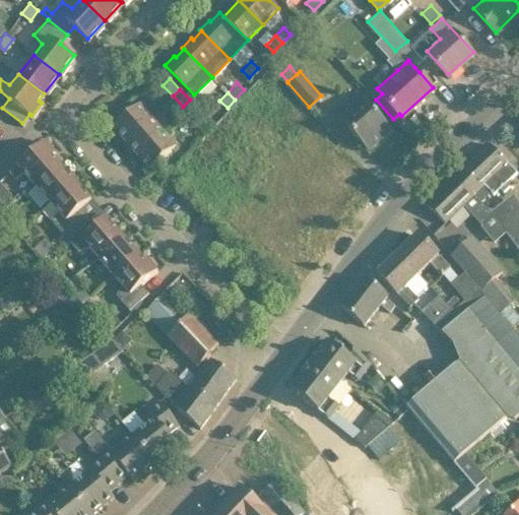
[(138,102),(113,124),(125,138),(150,116),(149,115),(157,108),(146,94),(138,102)]
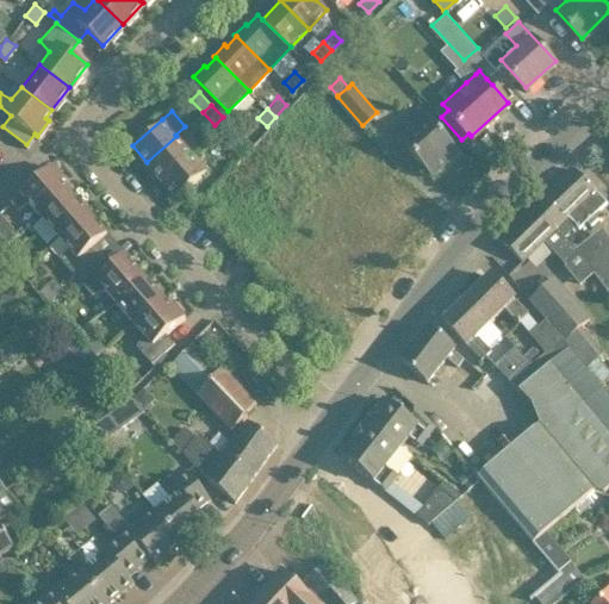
[(430,173),(457,149),(424,113),(398,136),(430,173)]
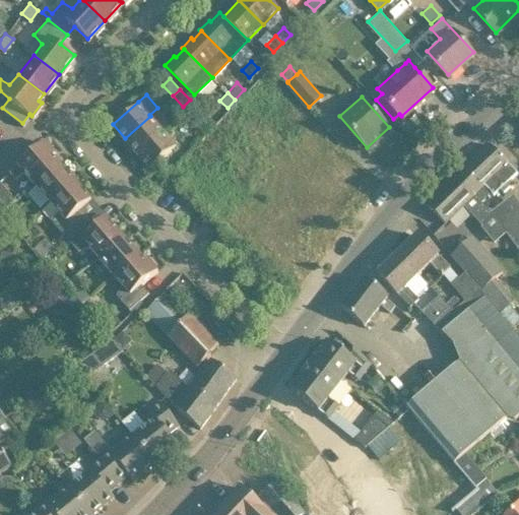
[(206,128),(212,122),(203,111),(196,118),(206,128)]
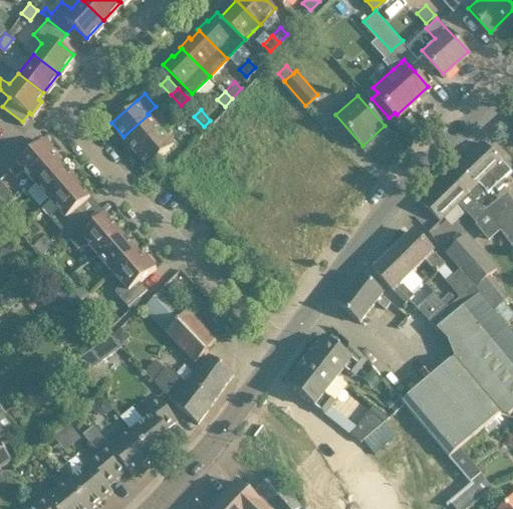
[(136,151),(161,128),(149,114),(123,137),(136,151)]
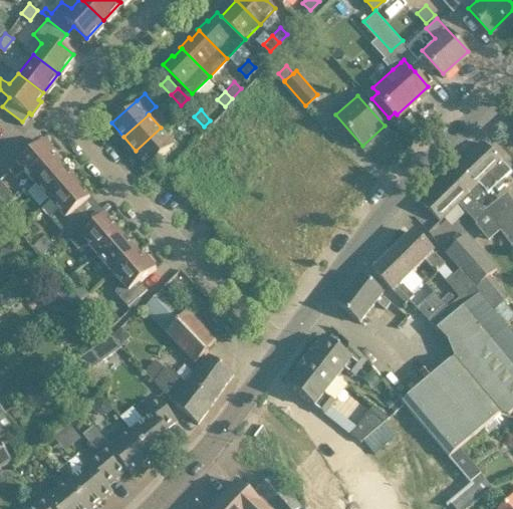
[(136,151),(148,165),(173,142),(161,128),(136,151)]
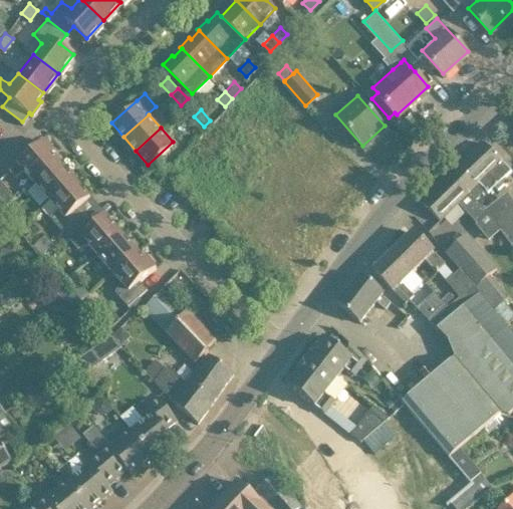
[(33,179),(56,159),(51,152),(54,150),(43,138),(8,168),(14,175),(24,169),(33,179)]
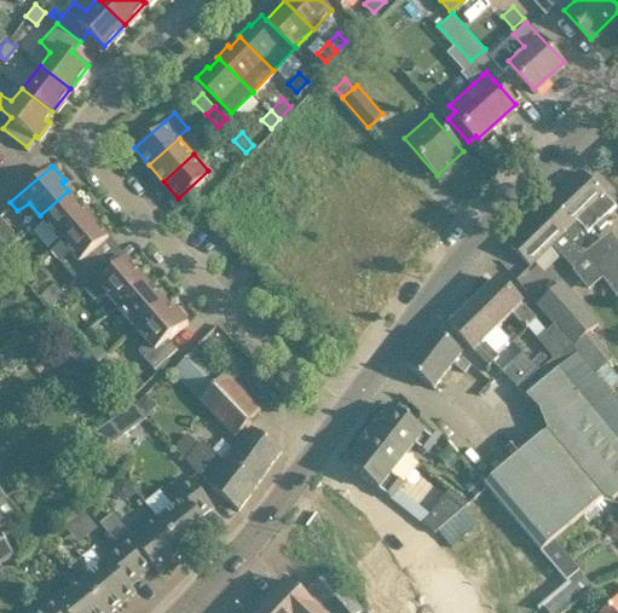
[(601,225),(607,219),(604,214),(616,202),(582,168),(564,186),(596,220),(601,225)]
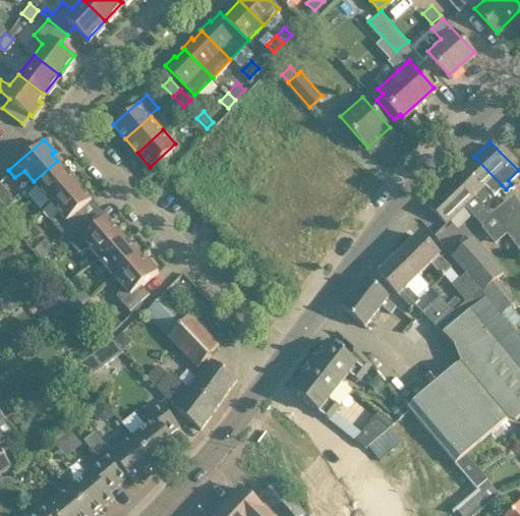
[(495,192),(502,185),(474,157),(457,173),(481,198),(492,189),(495,192)]
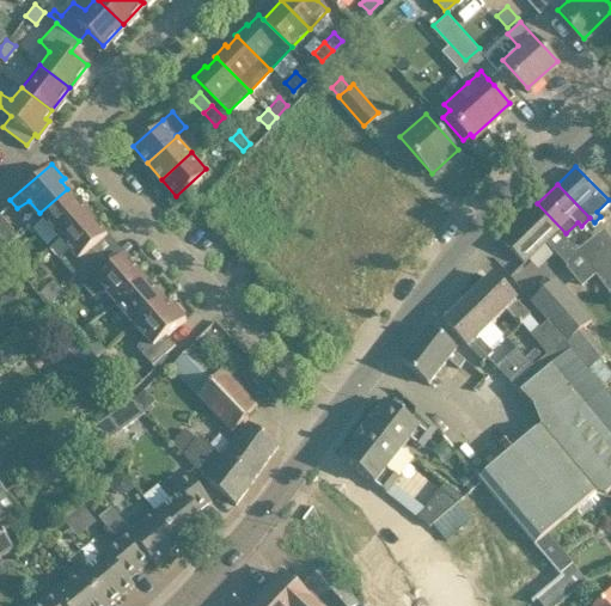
[(67,189),(40,213),(59,236),(86,210),(80,203),(83,202),(72,190),(71,191),(67,189)]
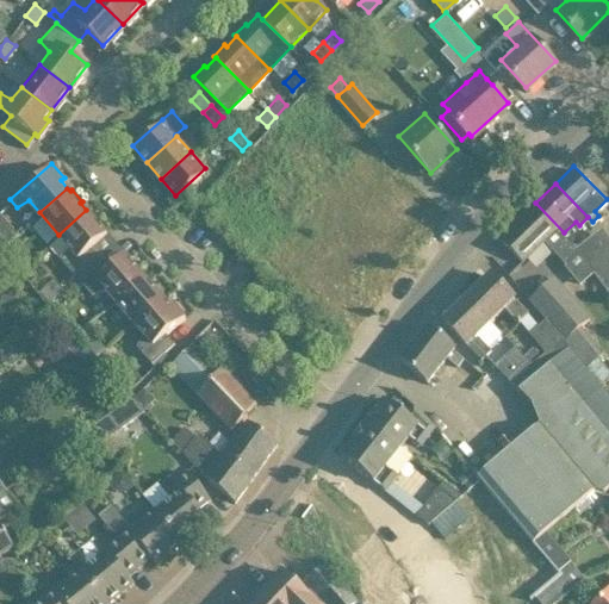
[(576,244),(564,232),(535,203),(499,237),(521,259),(545,236),(567,260),(564,263),(578,281),(592,268),(576,244)]
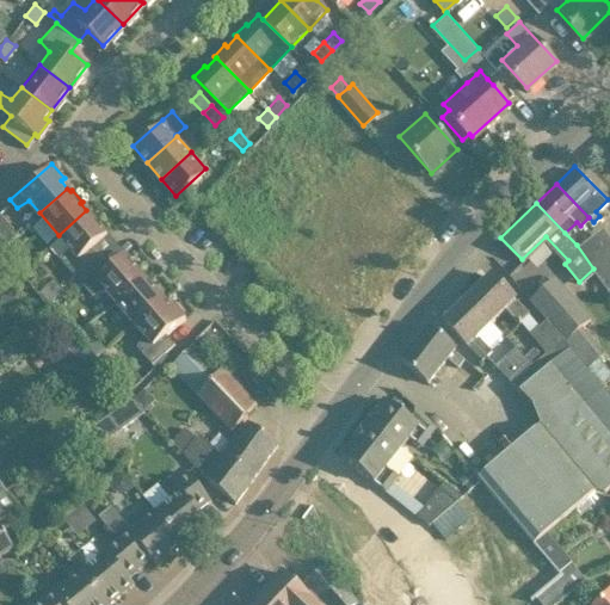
[(86,210),(59,235),(68,247),(59,255),(76,276),(99,255),(90,246),(106,232),(99,224),(100,223),(91,211),(90,213),(86,210)]
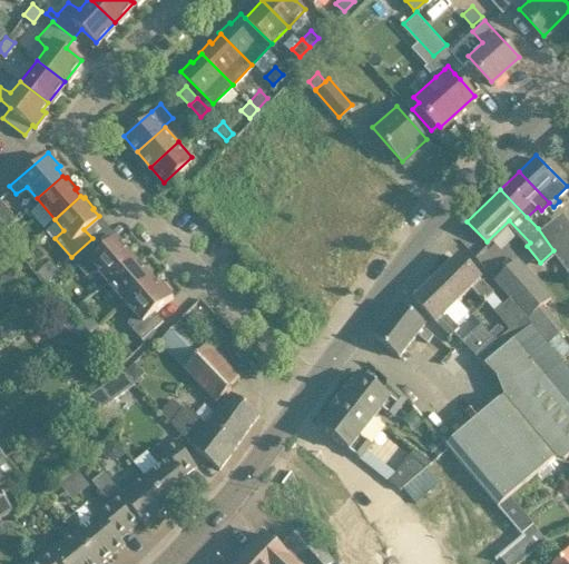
[(0,218),(6,226),(16,217),(0,198),(0,218)]
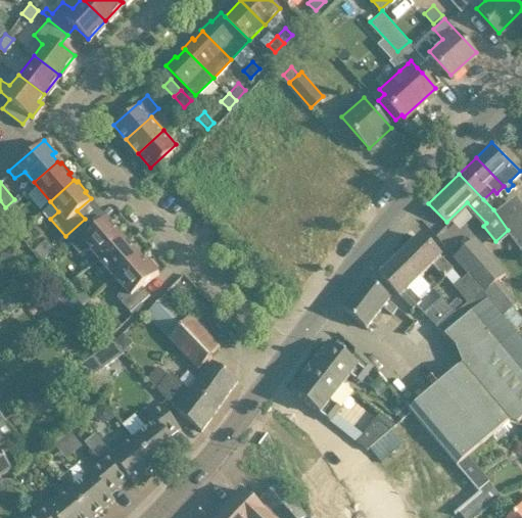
[(521,205),(502,221),(508,230),(517,242),(521,249),(521,240),(521,239),(521,238),(521,205)]
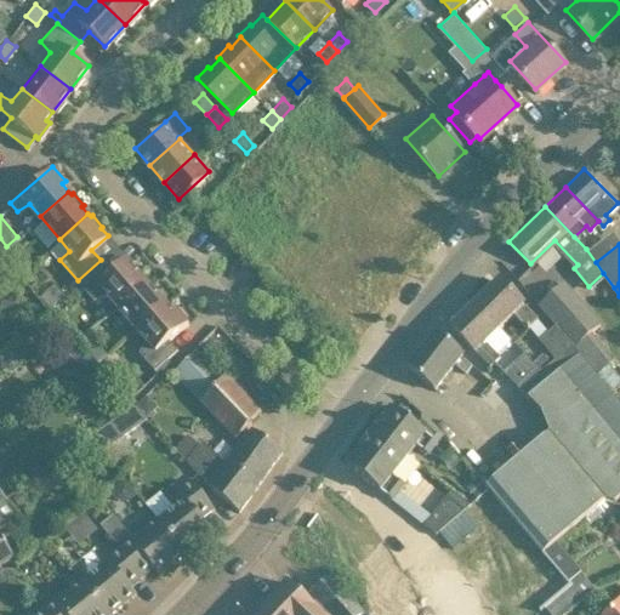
[(18,250),(9,258),(21,272),(29,263),(18,250)]
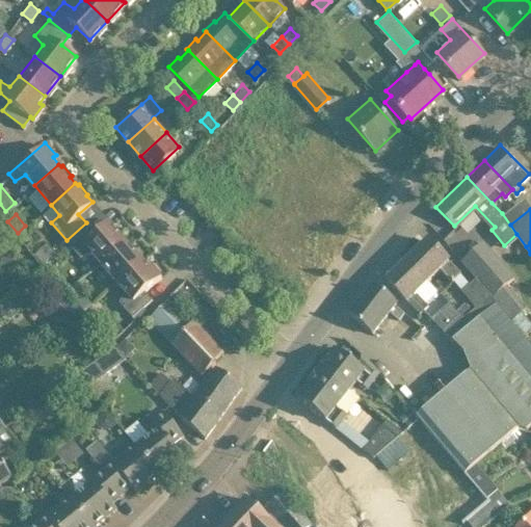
[(86,222),(67,240),(80,256),(90,249),(100,260),(124,239),(122,236),(123,235),(114,226),(113,227),(107,219),(94,232),(86,222)]
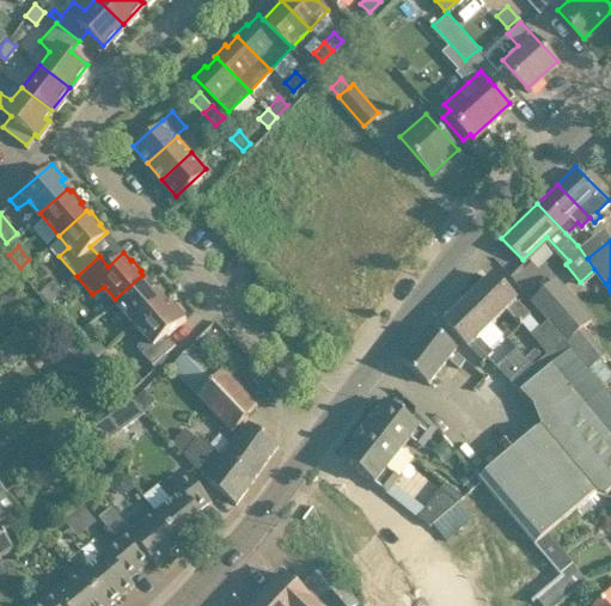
[(520,320),(529,312),(490,273),(468,297),(490,320),(506,306),(520,320)]
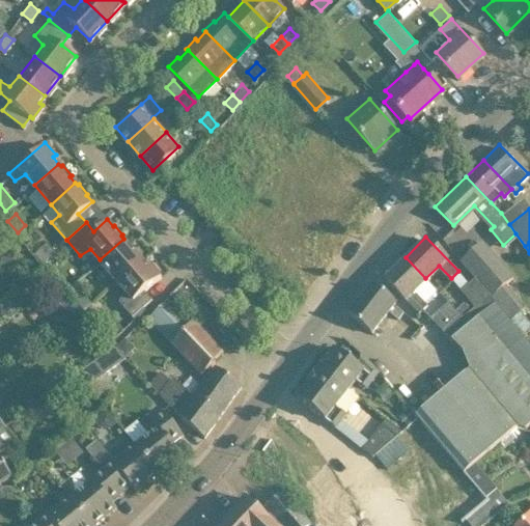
[(123,239),(100,259),(115,278),(140,257),(138,255),(140,254),(131,244),(130,245),(123,239)]
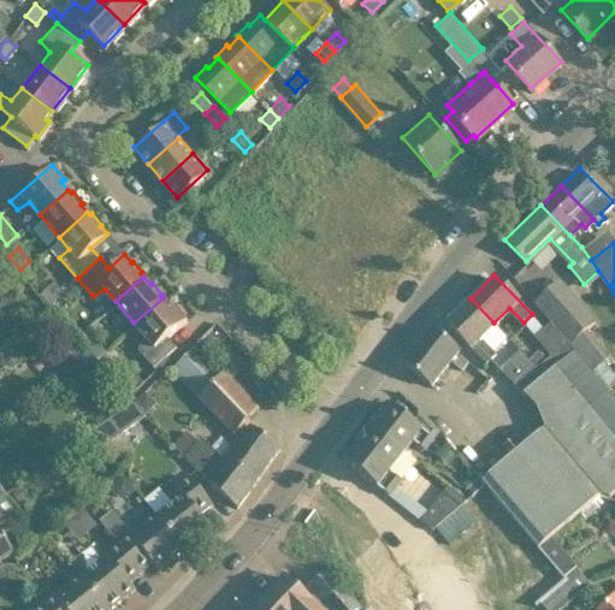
[(557,277),(534,298),(551,318),(549,319),(572,345),(591,369),(605,356),(608,354),(586,327),(595,320),(557,277)]
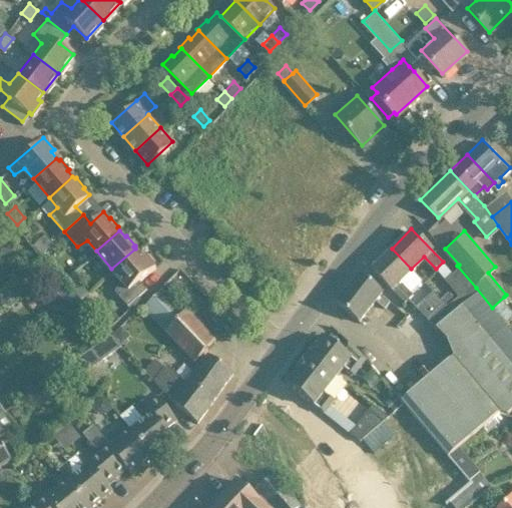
[(0,247),(4,254),(18,242),(10,231),(0,238),(0,247)]
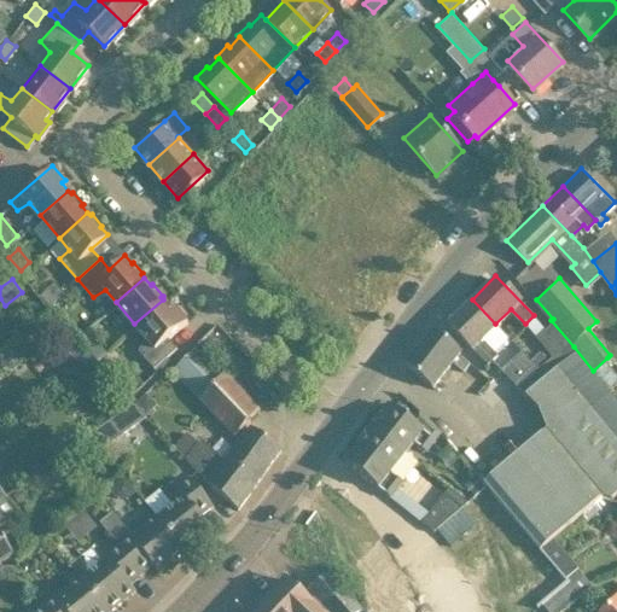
[(64,295),(54,284),(39,297),(48,309),(64,295)]
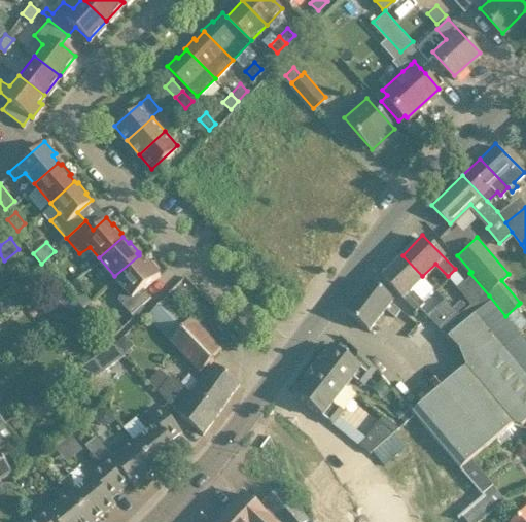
[(145,262),(139,255),(114,276),(124,287),(116,297),(130,312),(134,308),(135,309),(150,294),(142,286),(159,272),(148,258),(145,262)]
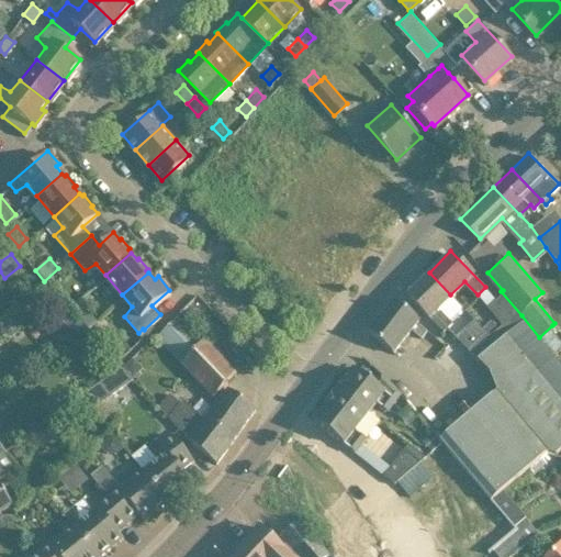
[(429,273),(407,293),(423,309),(442,330),(447,325),(452,320),(438,307),(450,294),(429,273)]
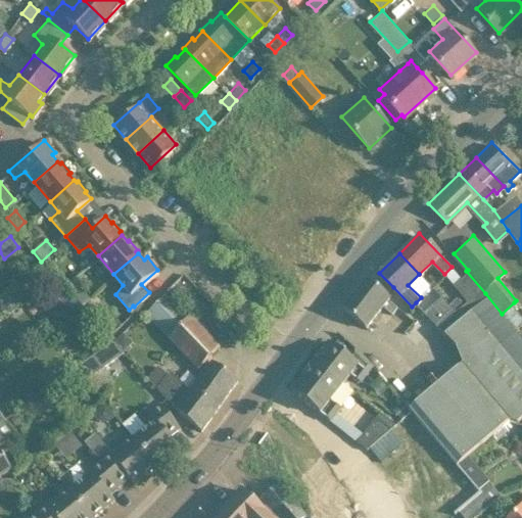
[(460,276),(452,283),(465,297),(467,300),(463,303),(455,310),(459,316),(485,293),(466,271),(460,276)]
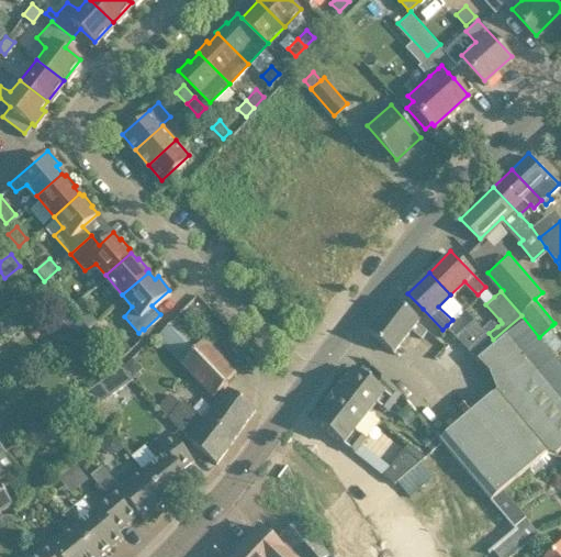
[(78,298),(70,305),(80,316),(87,323),(88,325),(97,319),(85,305),(92,299),(92,294),(83,293),(78,298)]
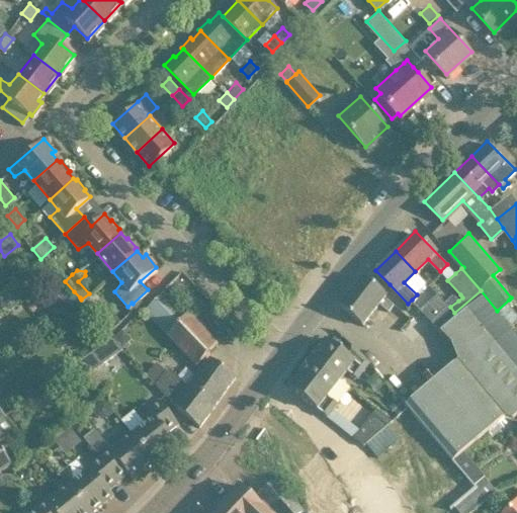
[(362,321),(385,290),(361,273),(339,303),(362,321)]
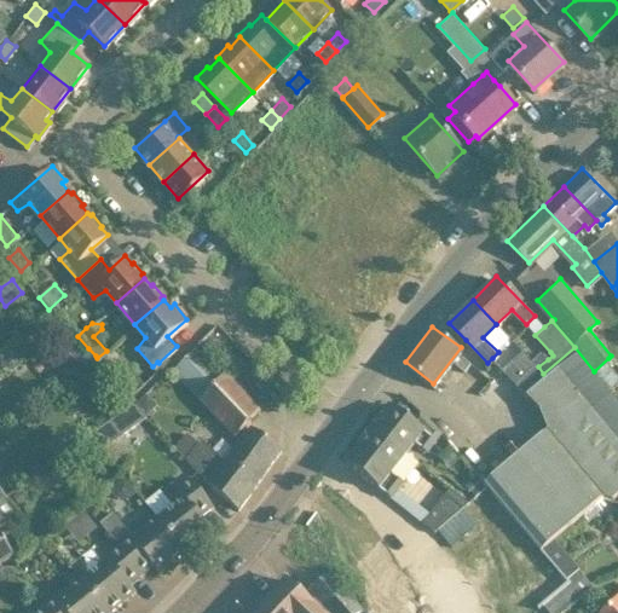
[(63,343),(58,352),(59,359),(68,364),(76,362),(79,354),(76,346),(70,342),(63,343)]
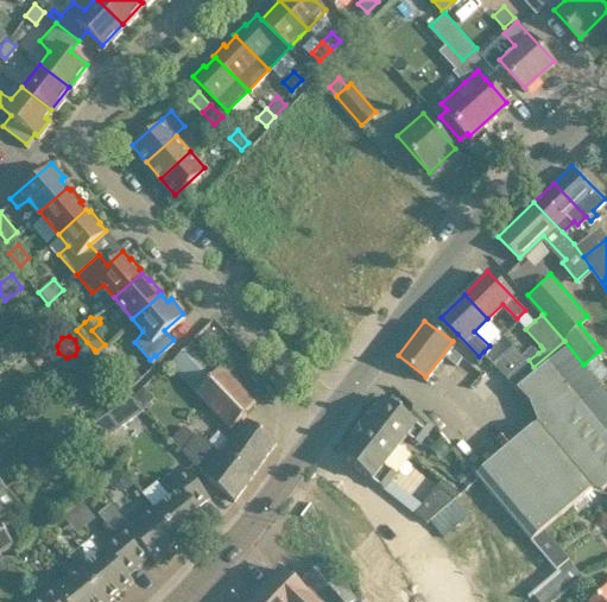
[(231,428),(255,400),(216,366),(221,361),(193,336),(168,363),(194,387),(231,428)]
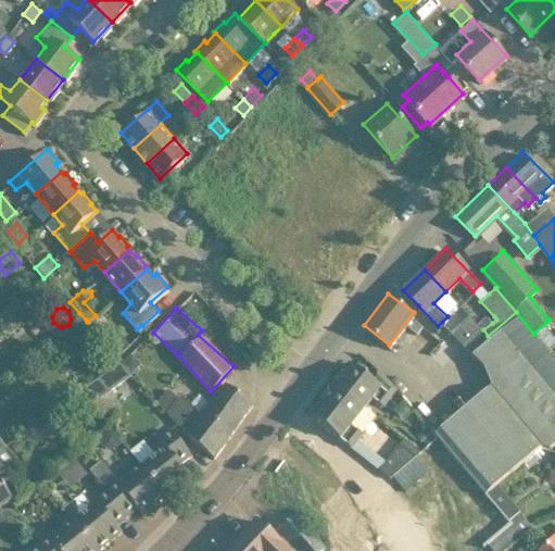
[(445,422),(433,433),(437,435),(479,487),(484,492),(496,483),(522,460),(528,465),(539,455),(534,450),(540,446),(547,448),(554,440),(554,360),(545,349),(546,349),(533,334),(516,312),(488,336),(483,329),(480,327),(462,341),(482,364),(491,384),(445,422)]
